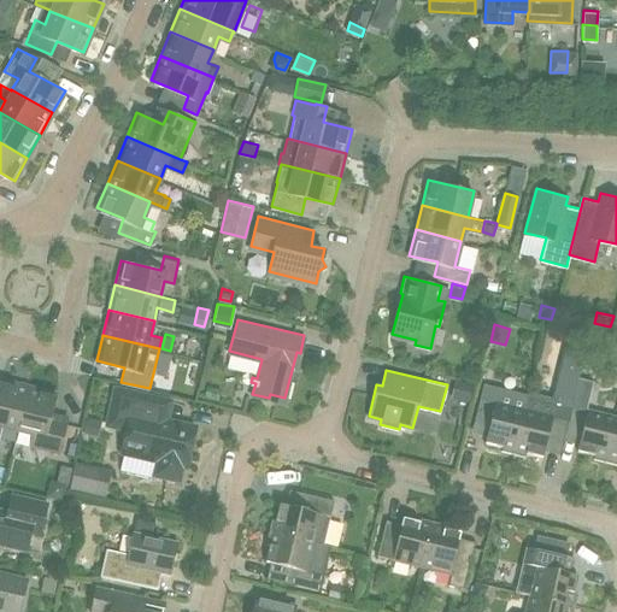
[(18,429),(29,383),(1,376),(0,381),(0,433),(3,425),(18,429)]
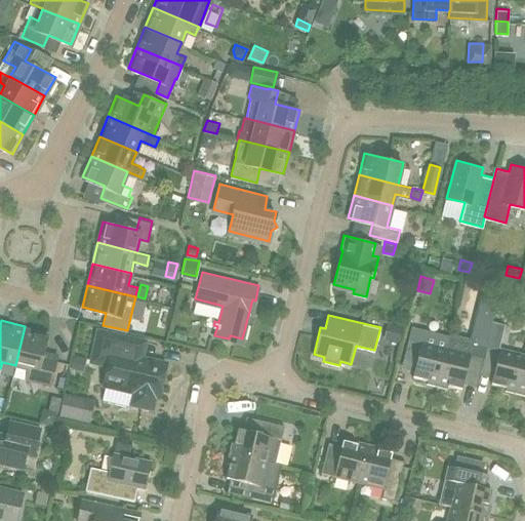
[(387,337),(398,341),(402,325),(391,322),(387,337)]
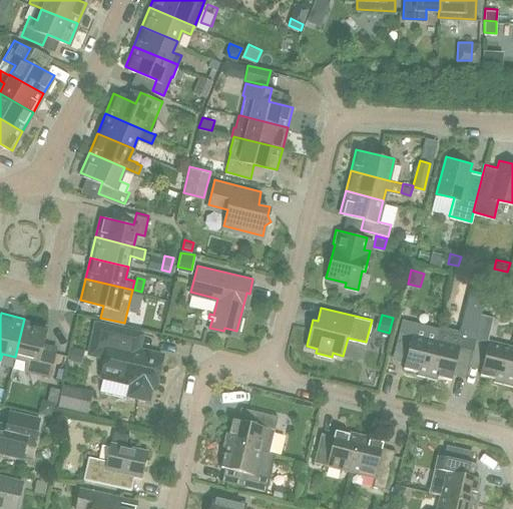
[(416,374),(426,376),(436,339),(439,327),(402,317),(393,355),(405,358),(403,367),(417,371),(416,374)]
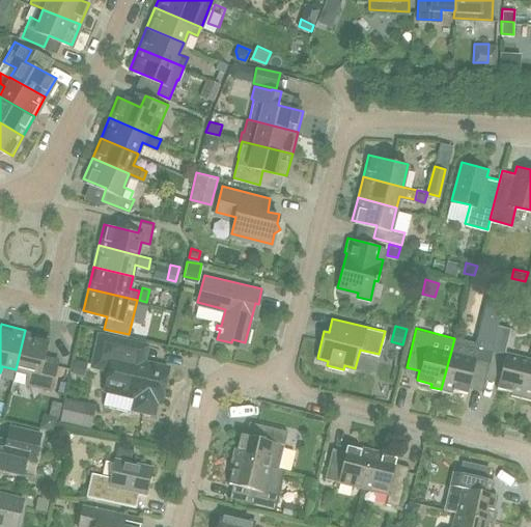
[(49,336),(25,330),(16,369),(29,372),(26,382),(51,388),(57,363),(43,360),(49,336)]
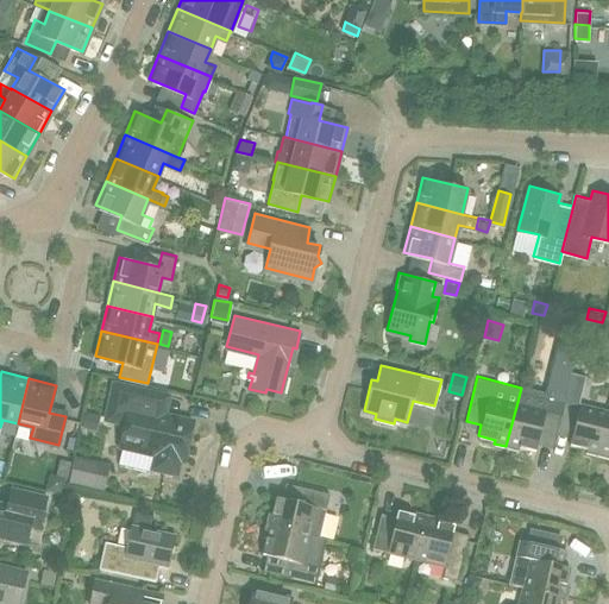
[(113,379),(105,420),(125,425),(117,459),(177,472),(180,459),(183,459),(193,417),(167,411),(170,392),(158,390),(113,379)]
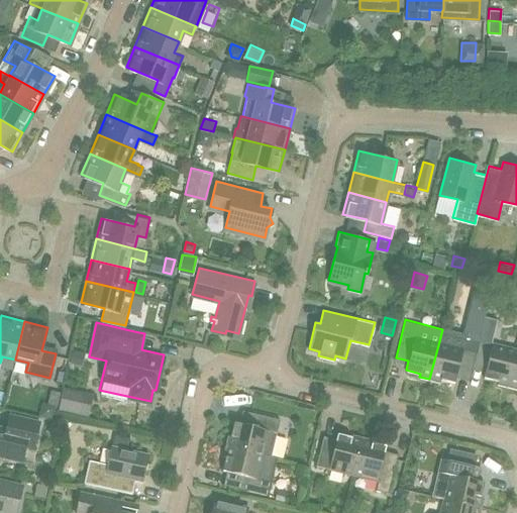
[(476,350),(479,338),(442,329),(439,341),(429,379),(439,382),(440,379),(454,382),(456,373),(470,376),(473,365),(476,350)]
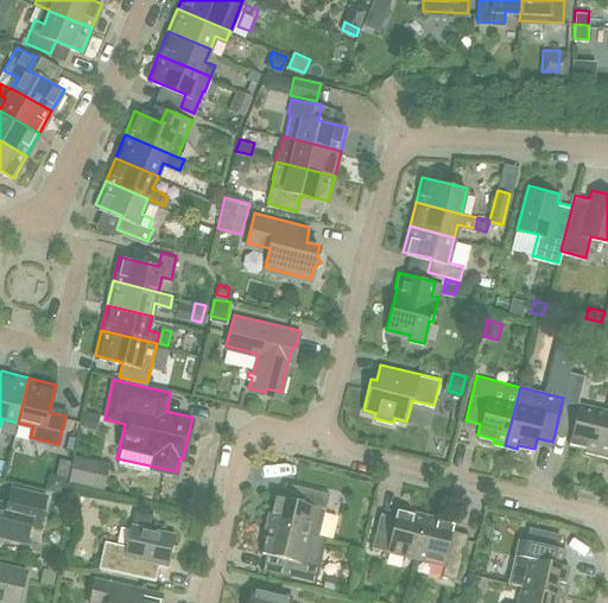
[(607,408),(563,398),(559,412),(556,429),(571,432),(569,443),(584,448),(584,450),(596,454),(607,408)]
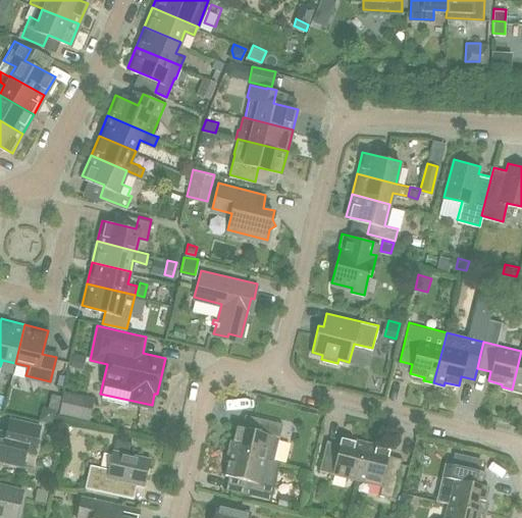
[(521,347),(521,351),(512,390),(521,392),(521,391),(521,347)]
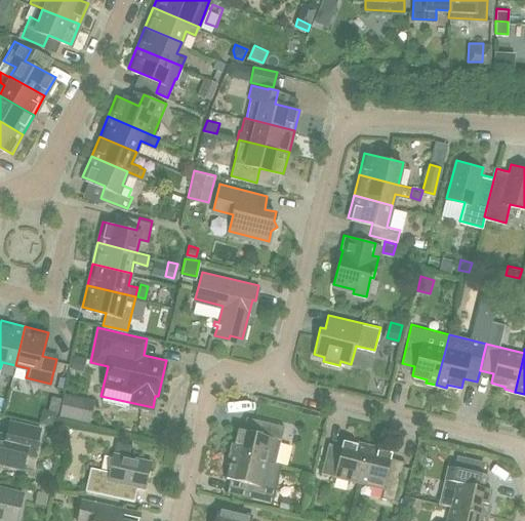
[(83,368),(86,355),(74,352),(71,365),(83,368)]
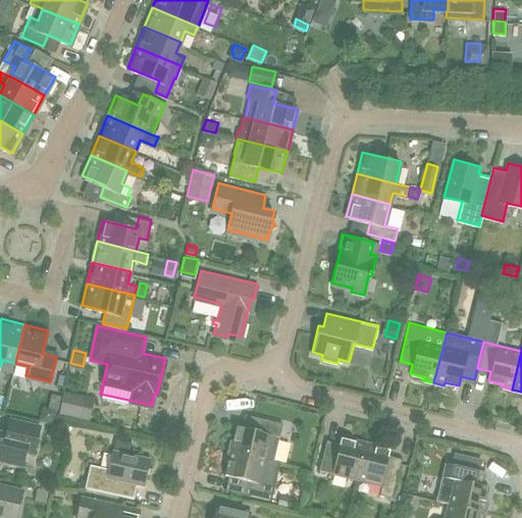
[(94,396),(63,389),(58,412),(89,418),(94,396)]
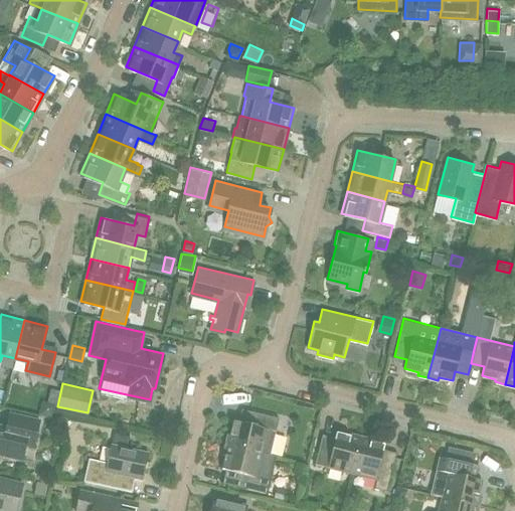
[(233,405),(252,399),(248,385),(229,392),(233,405)]
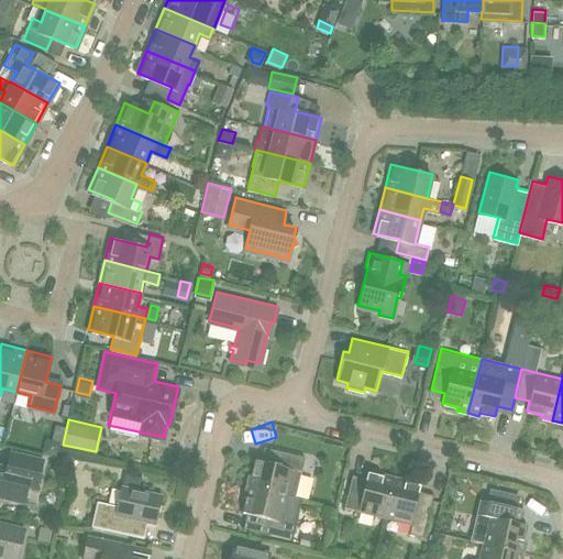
[(52,437),(62,439),(65,426),(55,424),(52,437)]
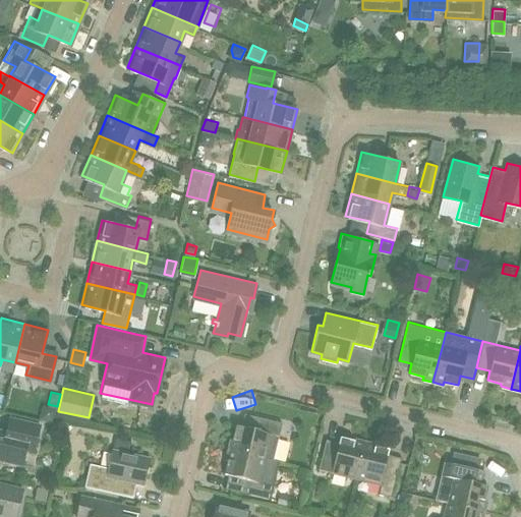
[(227,447),(273,458),(278,435),(282,421),(248,413),(244,426),(235,424),(232,439),(229,438),(227,447)]
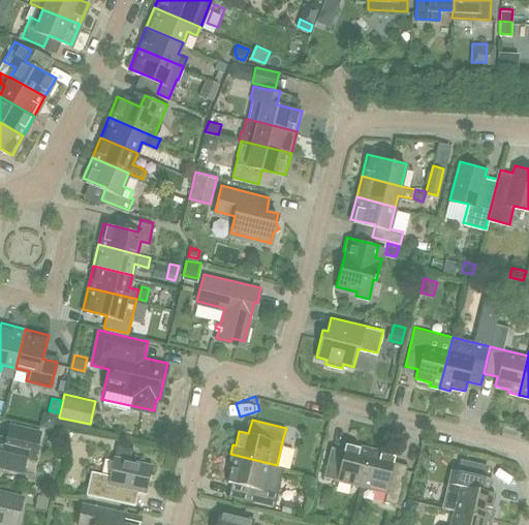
[(37,444),(40,429),(10,422),(7,436),(0,434),(0,465),(22,471),(29,442),(37,444)]
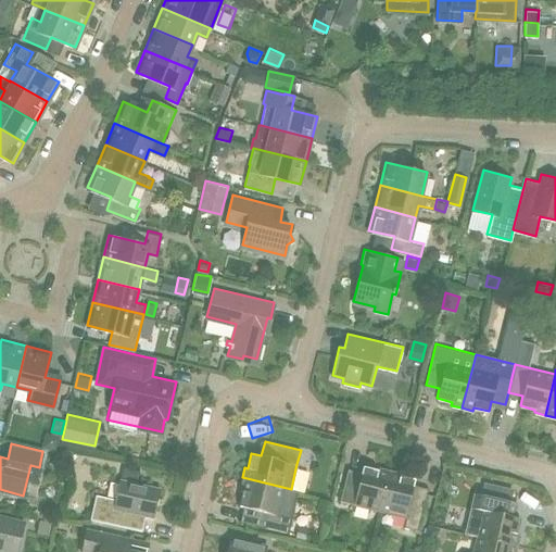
[(379,509),(390,468),(379,465),(378,468),(363,465),(361,475),(346,472),(340,499),(379,509)]
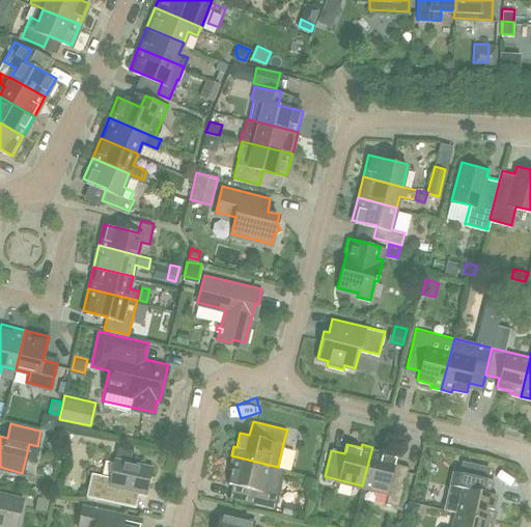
[(383,449),(372,447),(362,486),(388,492),(385,501),(398,504),(408,469),(394,466),(396,455),(382,452),(383,449)]
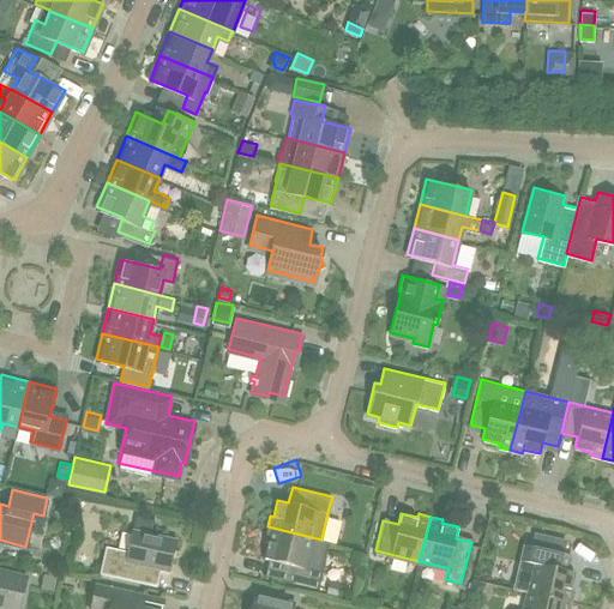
[(268,526),(266,529),(266,530),(264,540),(268,541),(264,558),(275,560),(271,576),(308,585),(308,584),(315,585),(320,568),(326,541),(321,540),(268,526)]
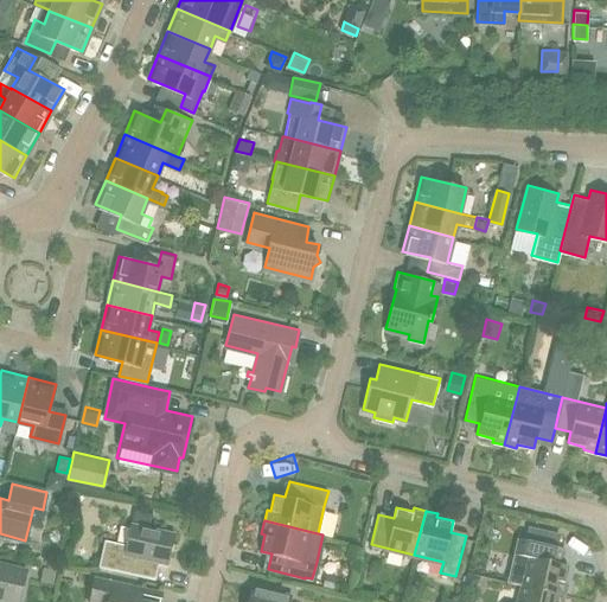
[(167,562),(174,531),(131,522),(126,543),(104,538),(98,564),(155,576),(159,561),(167,562)]
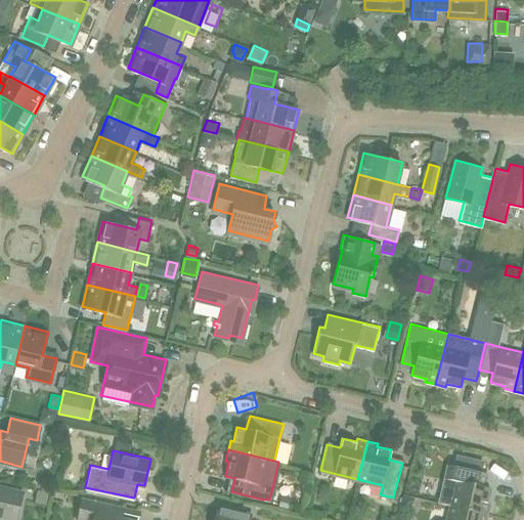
[(449,504),(488,512),(490,502),(487,502),(490,487),(481,484),(484,472),(450,464),(447,477),(455,479),(449,504)]
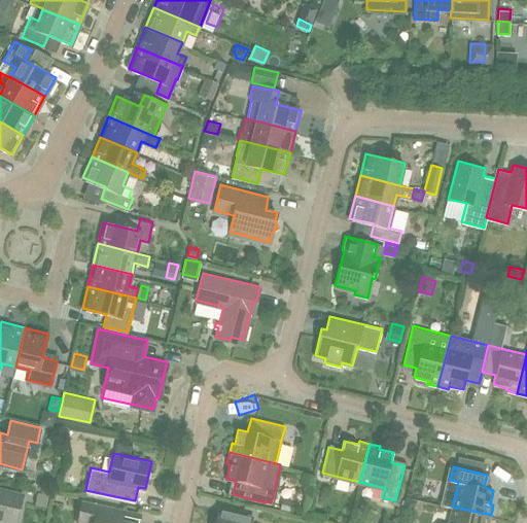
[(0,522),(3,522),(14,522),(23,493),(0,487),(0,522)]
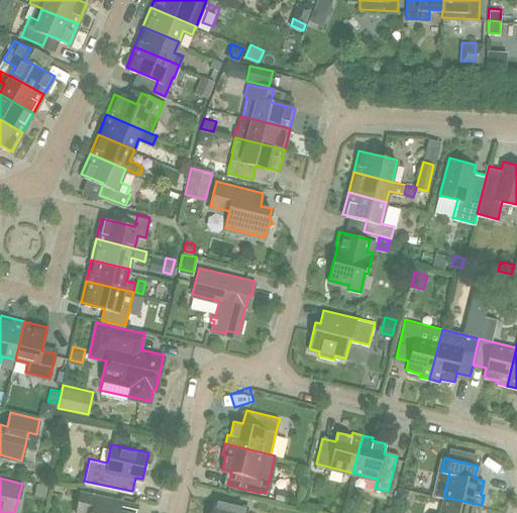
[(34,494),(45,497),(47,485),(37,483),(34,494)]
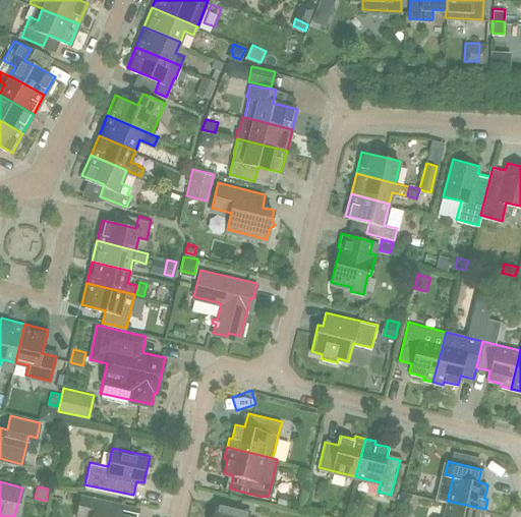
[(402,491),(400,501),(406,503),(411,500),(413,493),(402,491)]
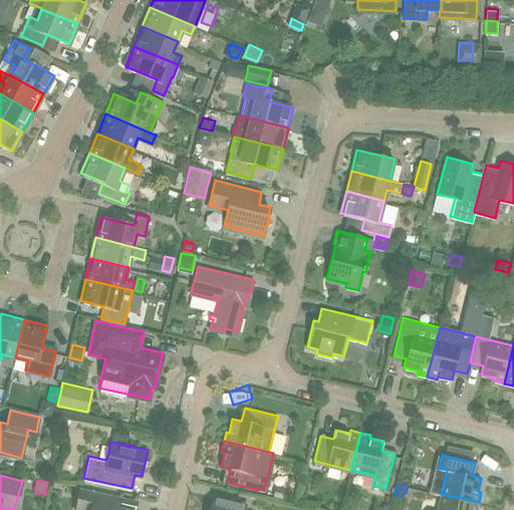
[(285,487),(276,485),(274,493),(283,495),(285,487)]
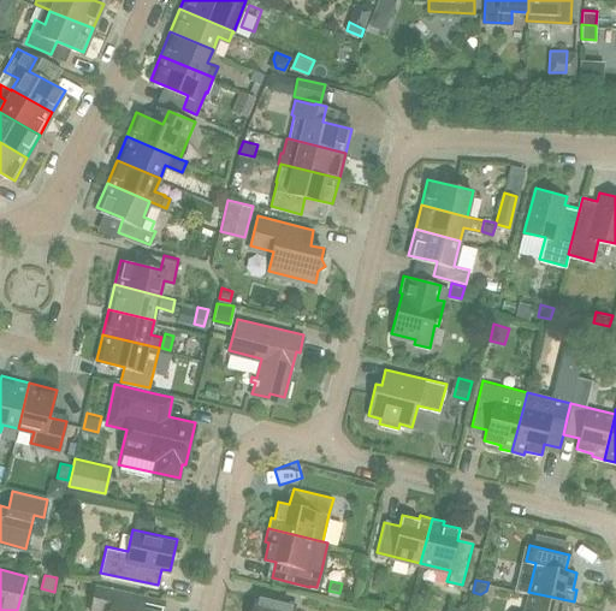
[(157,610),(129,605),(131,592),(96,585),(90,610),(96,610),(157,610)]
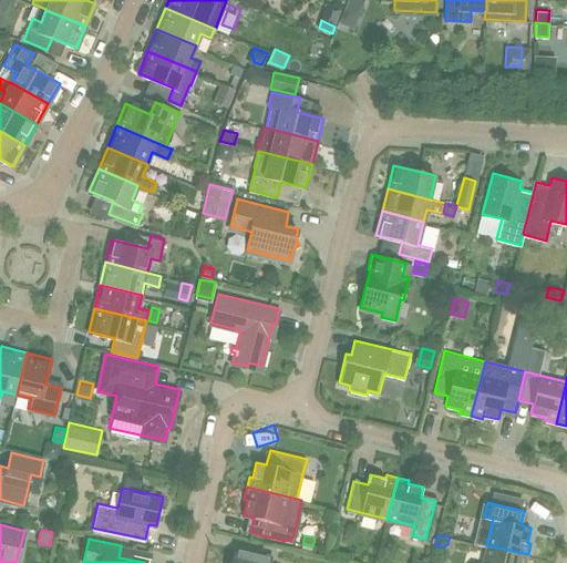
[(525,562),(528,554),(486,545),(482,562),(525,562)]
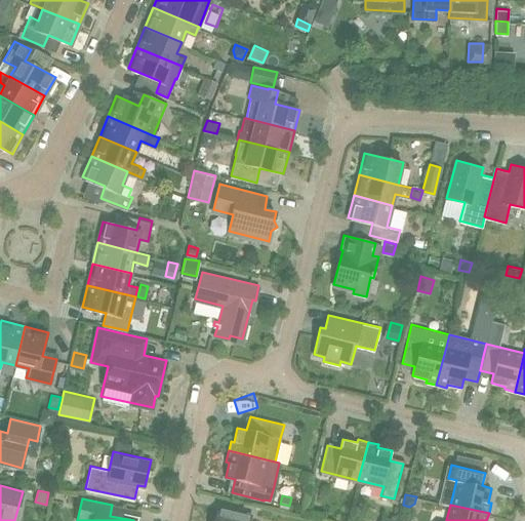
[(248,520),(250,515),(217,507),(214,520),(248,520)]
